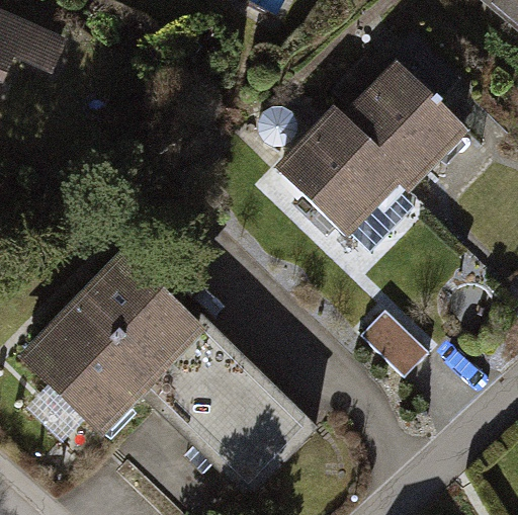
[(498,0),(495,4),(517,22),(517,0),(498,0)]
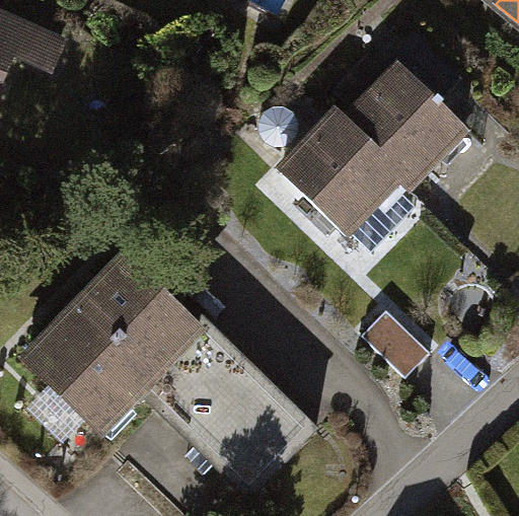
[(0,7),(0,72),(8,77),(17,57),(50,71),(65,35),(0,7)]
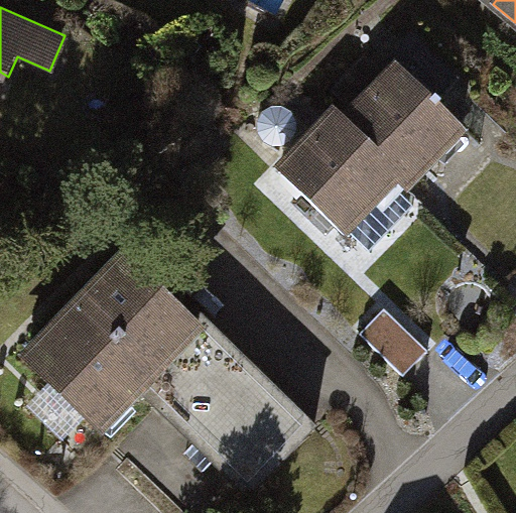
[(396,56),(342,112),(404,174),(415,185),(467,128),(437,99),(462,76),(415,29),(393,52),(396,56)]
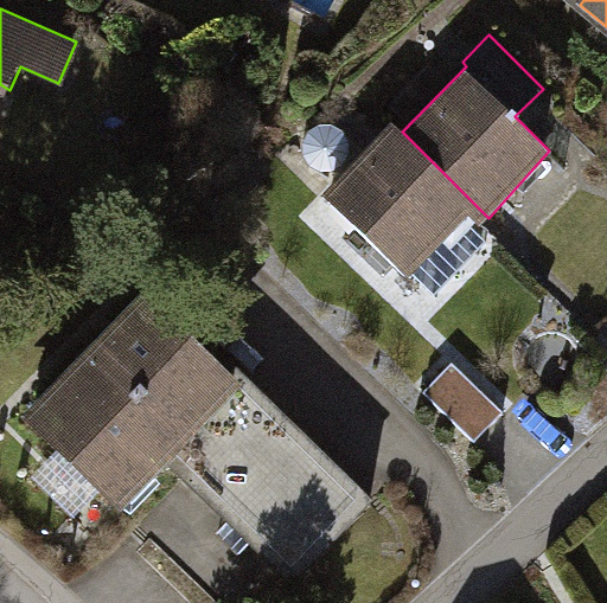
[(402,132),(391,121),(323,194),(408,276),(475,205),(402,132)]
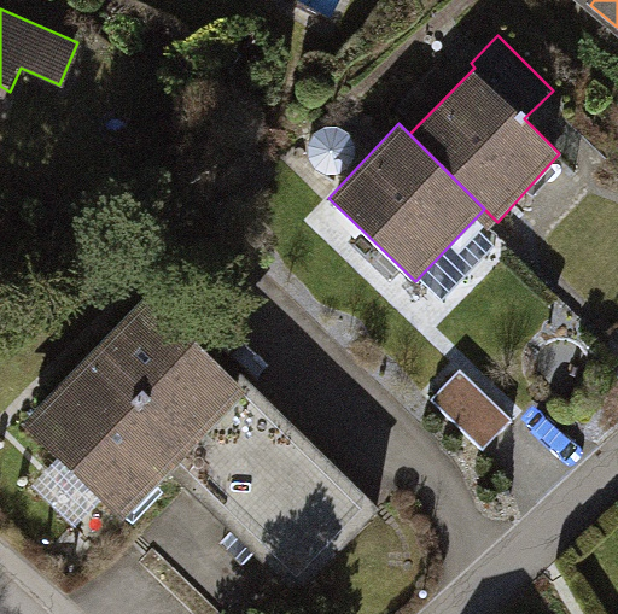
[(242,385),(140,304),(19,426),(122,518),(172,465),(242,385)]
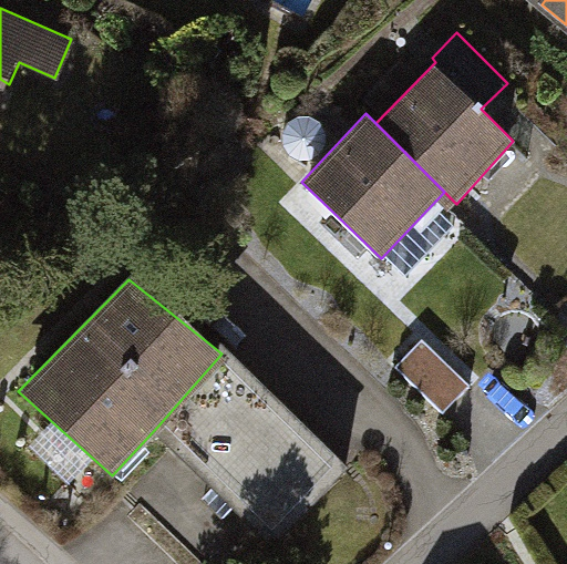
[(468,385),(422,338),(398,365),(443,410),(468,385)]
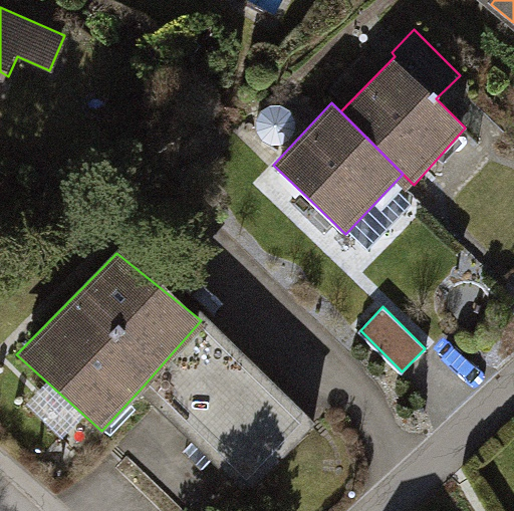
[(299,412),(201,320),(143,387),(244,481),(299,412)]
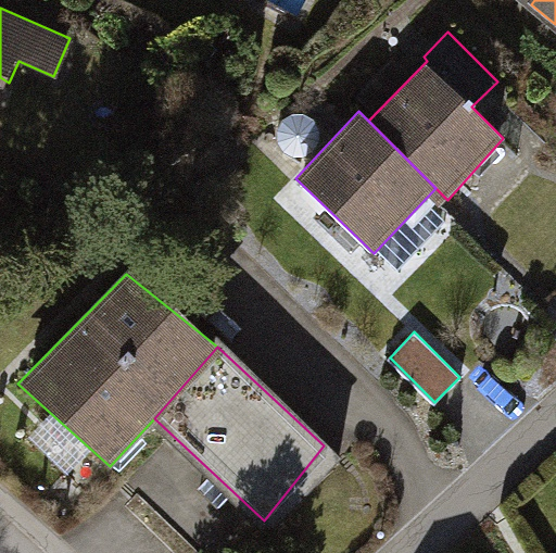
All buildings are outlined.
